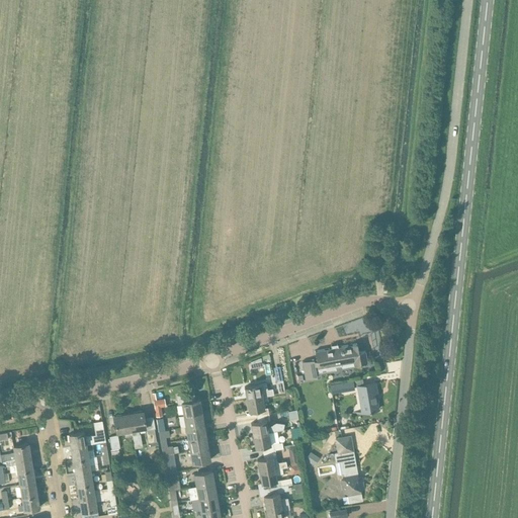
[(305,379),(317,377),(316,373),(336,369),(335,367),(341,366),(341,364),(353,362),(353,366),(361,365),(360,362),(367,361),(365,351),(358,352),(356,343),(338,347),(337,344),(330,345),(331,348),(314,351),(316,359),(314,360),(314,359),(301,361),(305,379)]
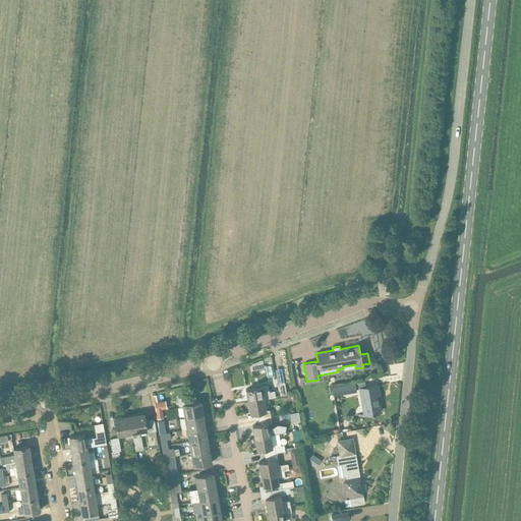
[(284,382),(278,383),(280,396),(287,395),(284,383),(284,382)]
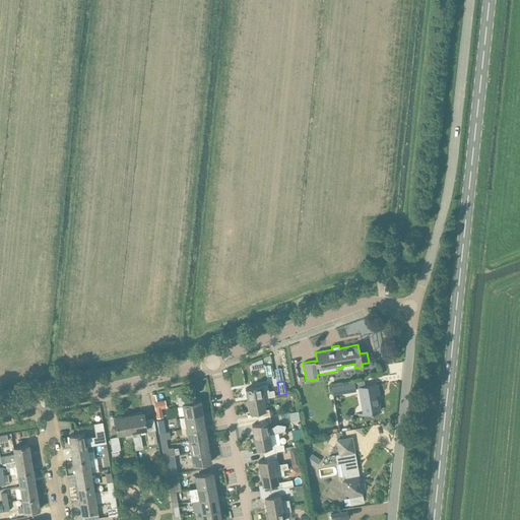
[(354,382),(331,386),(332,395),(355,391),(354,382)]
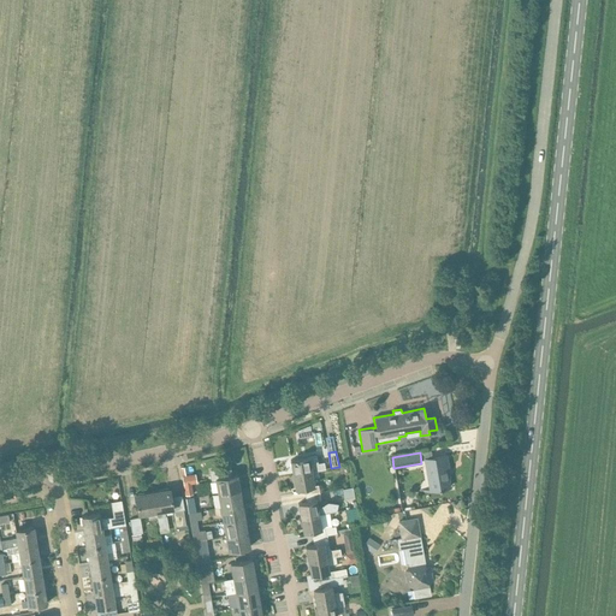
[(421,491),(422,492),(450,487),(446,472),(449,472),(445,456),(424,460),(428,489),(421,491)]
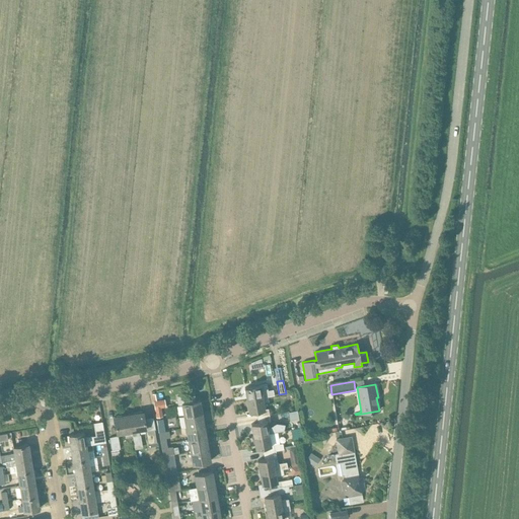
[(244,388),(247,400),(267,396),(267,391),(262,392),(261,385),(244,388)]
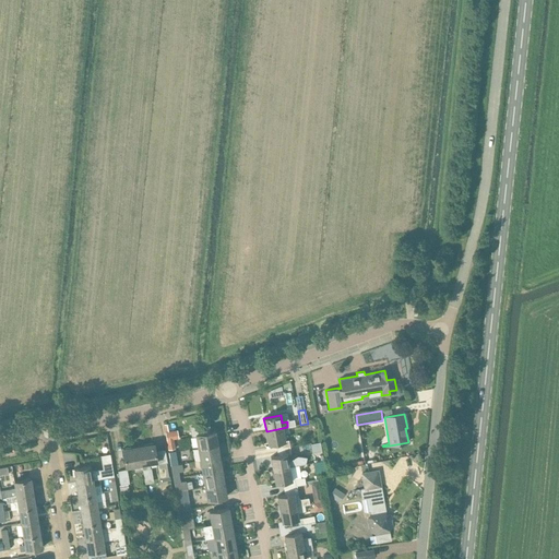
[(198,448),(217,444),(215,430),(210,431),(209,424),(191,427),(192,436),(195,435),(198,448)]
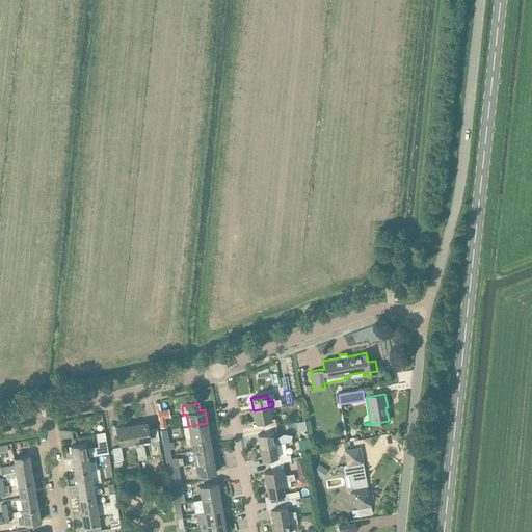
[(270,413),(274,411),(273,406),(254,410),(256,422),(263,421),(263,427),(275,425),(276,425),(275,419),(271,420),(270,413)]
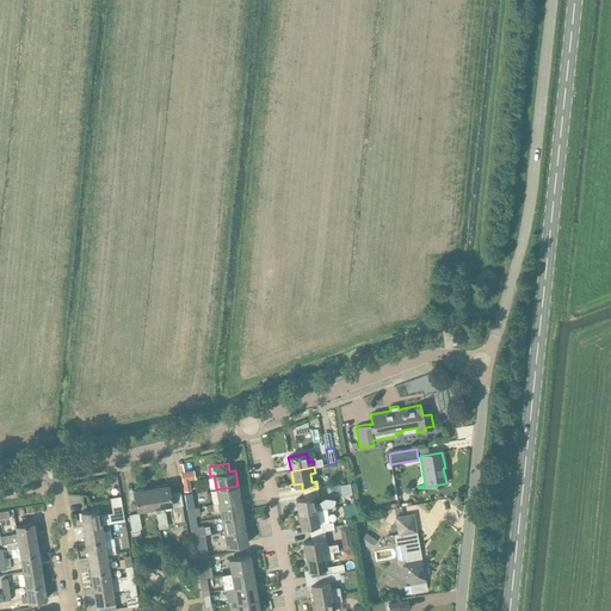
[(196,479),(193,470),(180,473),(184,492),(191,491),(189,480),(196,479)]
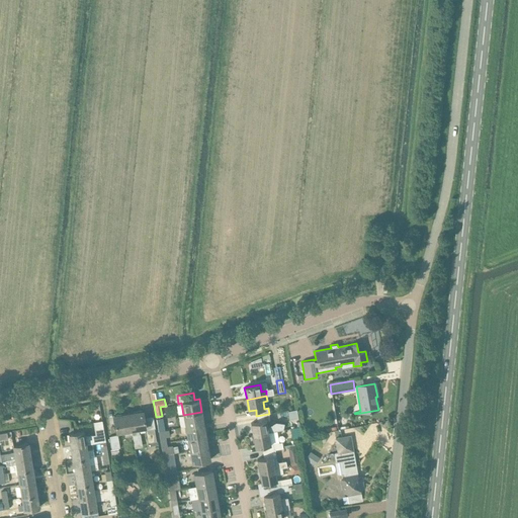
[(128,414),(132,435),(139,434),(139,429),(146,428),(143,411),(128,414)]
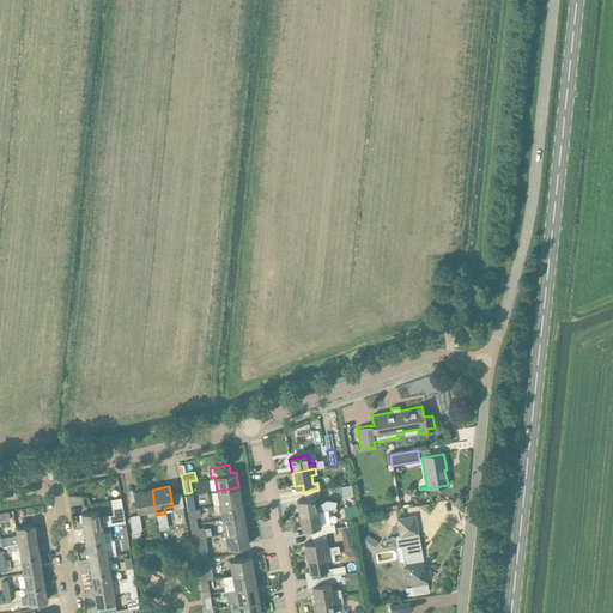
[(238,487),(217,491),(219,505),(241,502),(238,487)]
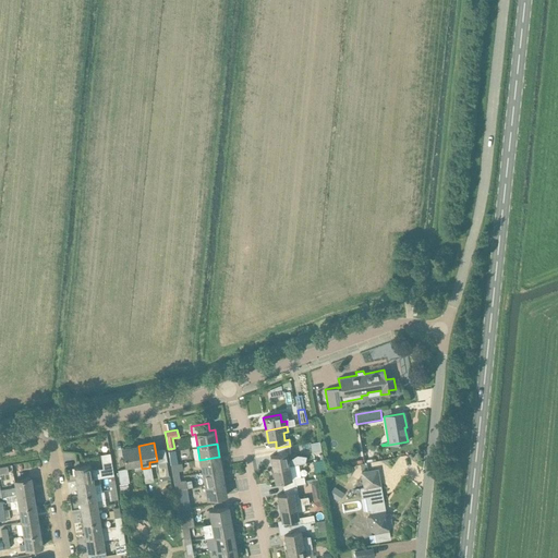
[(134,464),(134,470),(142,469),(138,446),(122,448),(125,466),(134,464)]
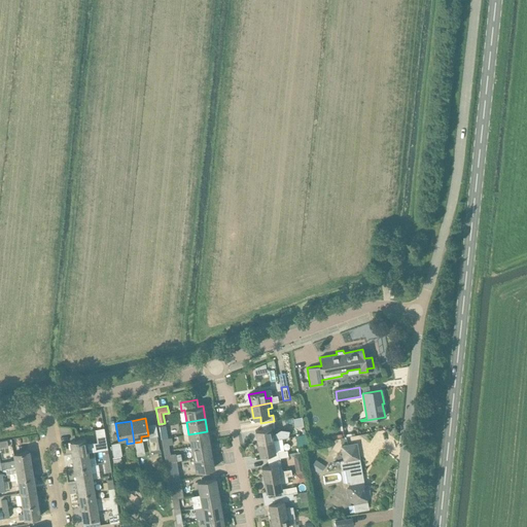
[(257,443),(273,440),(288,437),(289,430),(281,428),(272,434),(271,427),(275,427),(274,421),(273,421),(260,423),(261,429),(255,430),(257,443)]
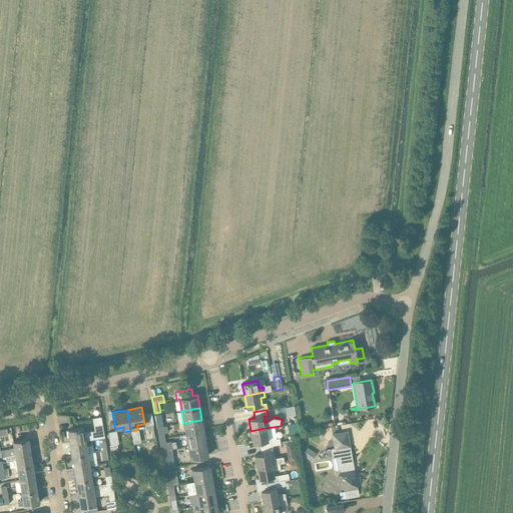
[(161,415),(155,416),(157,428),(163,426),(161,415)]
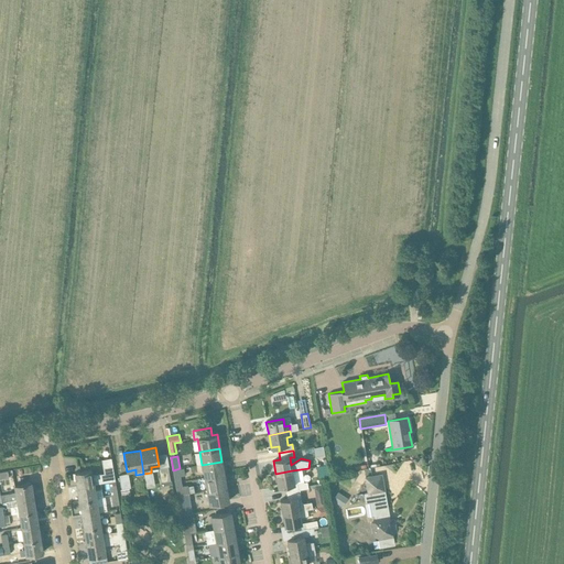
[(75,473),(77,487),(94,485),(100,484),(109,481),(115,481),(111,458),(101,461),(104,474),(93,476),(91,470),(75,473)]
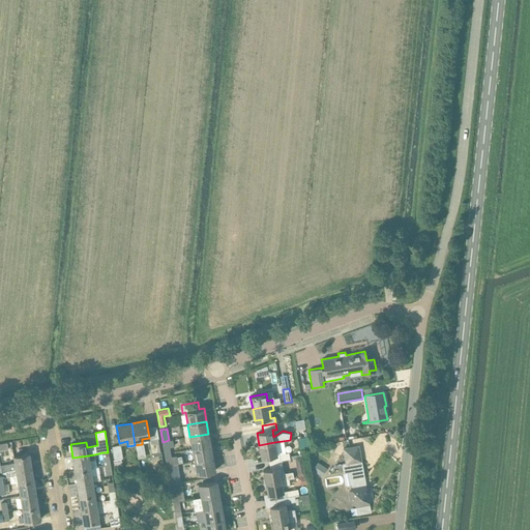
[(208,434),(189,437),(192,449),(211,445),(208,434)]
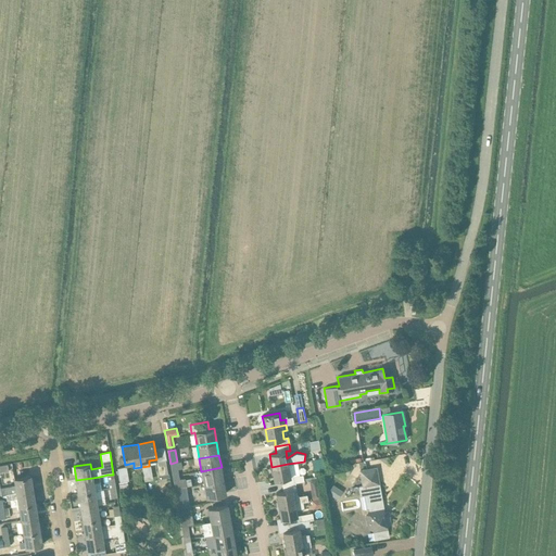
[(321,458),(312,459),(313,470),(324,468),(321,458)]
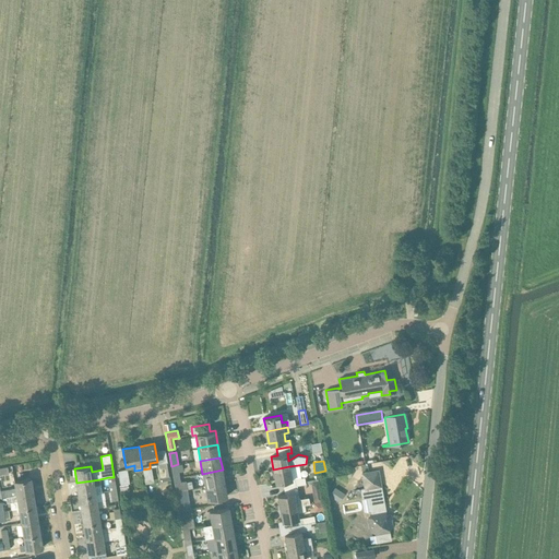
[(162,477),(162,482),(170,480),(169,476),(168,476),(166,462),(157,464),(159,478),(162,477)]
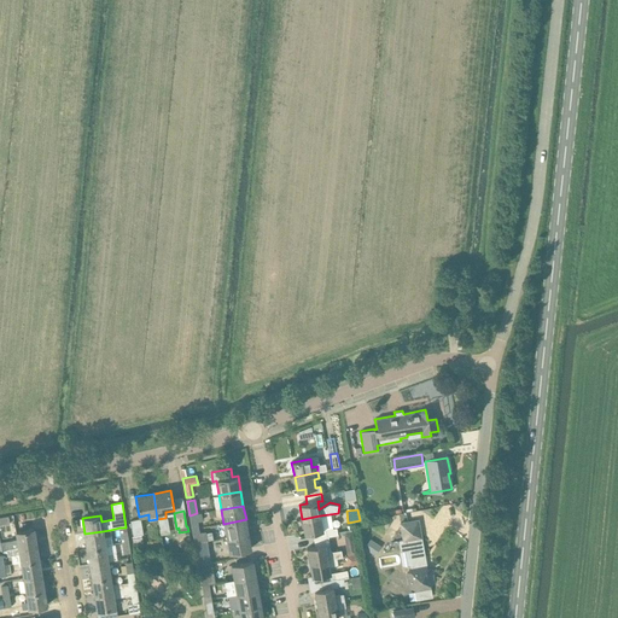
[(190,516),(192,529),(199,528),(198,522),(203,520),(202,513),(197,514),(197,513),(190,516)]
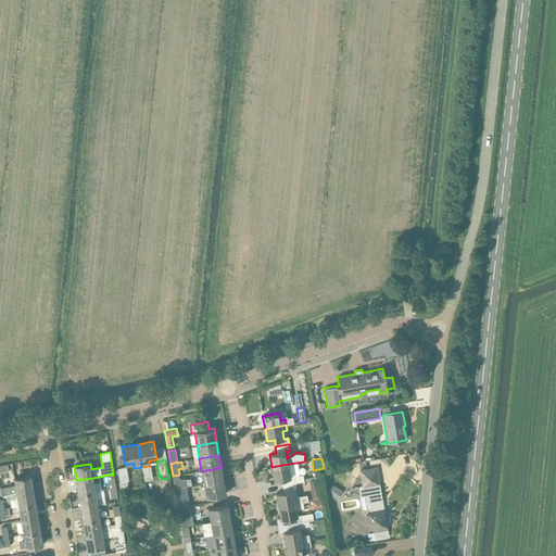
[(282,485),(295,483),(303,481),(302,475),(290,477),(288,464),(272,467),(274,480),(281,479),(282,485)]
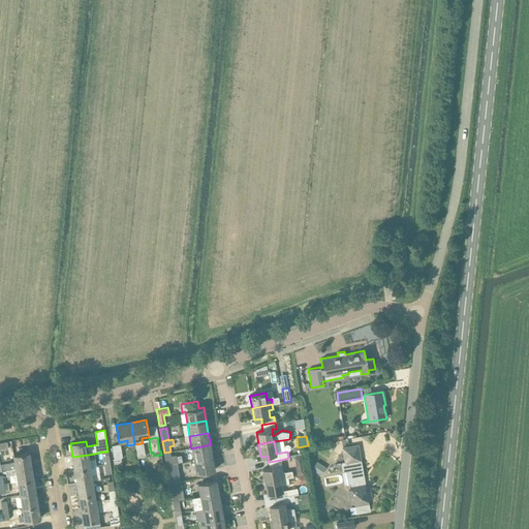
[(122,458),(120,444),(112,445),(114,459),(122,458)]
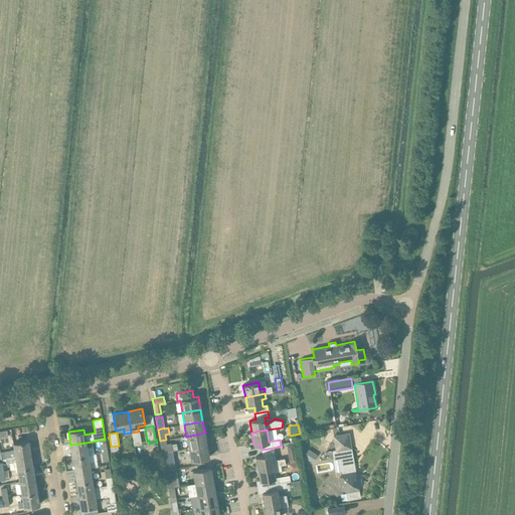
[(205,433),(186,437),(188,448),(207,445),(205,433)]
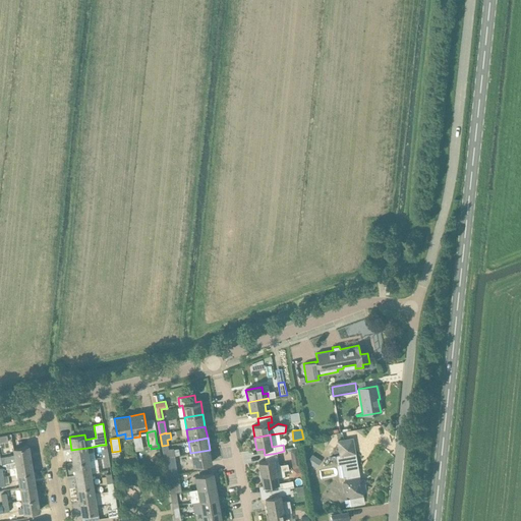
[(349,496),(351,506),(363,504),(362,493),(366,493),(364,479),(359,480),(352,439),(337,442),(340,456),(336,457),(338,465),(343,464),(346,482),(342,482),(344,497),(349,496)]
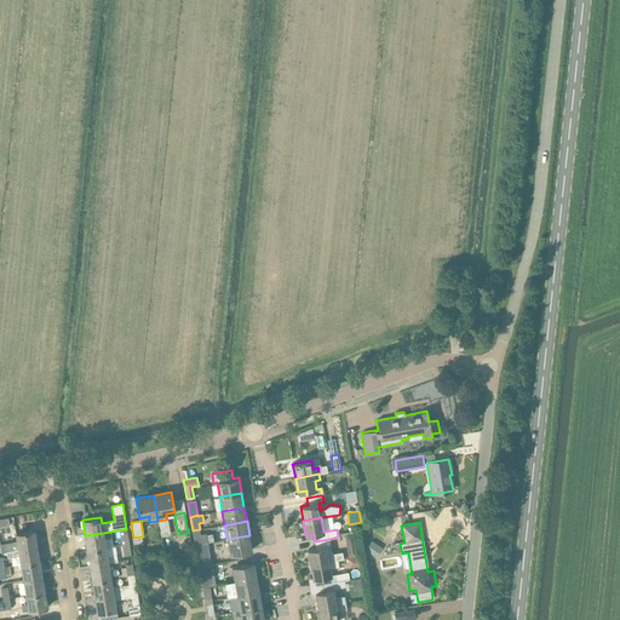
[(193,530),(195,545),(208,543),(208,541),(213,540),(212,532),(206,533),(201,534),(200,529),(193,530)]
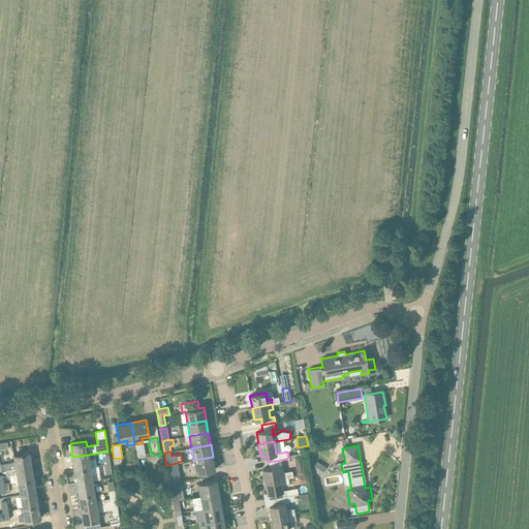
[(0,471),(5,471),(31,466),(29,453),(13,456),(14,462),(0,464),(0,462),(0,471)]
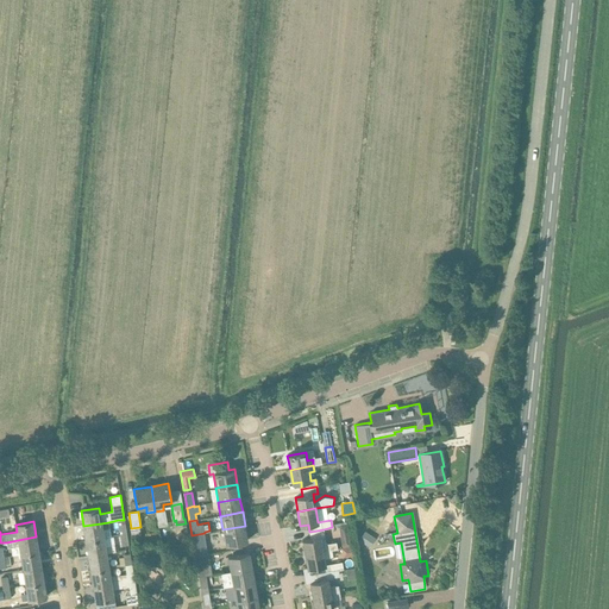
[(101,523),(83,526),(86,541),(104,538),(111,537),(110,529),(108,522),(101,523)]
